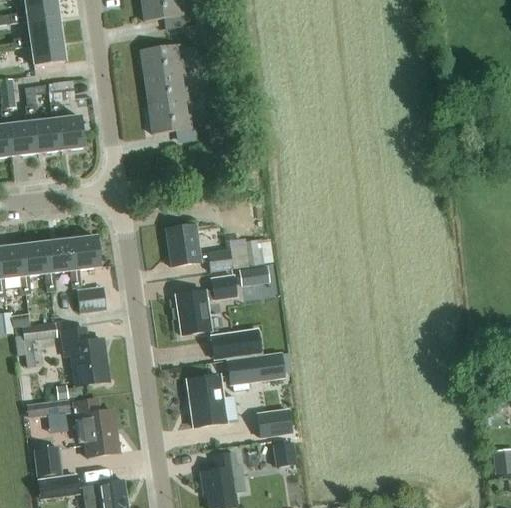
[(25,0),(27,11),(58,7),(57,0),(25,0)]
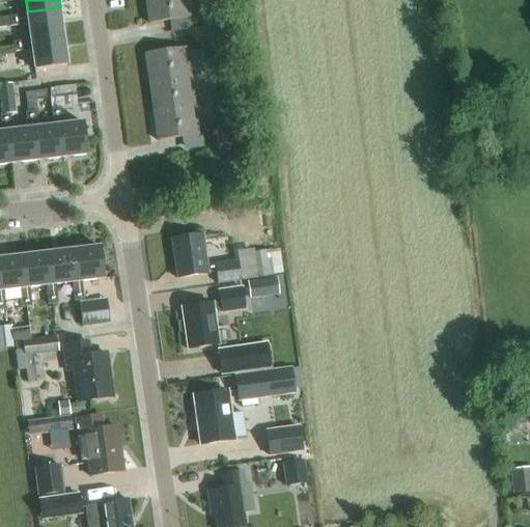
[(186,0),(147,0),(150,21),(171,18),(191,15),(189,0),(186,0)]
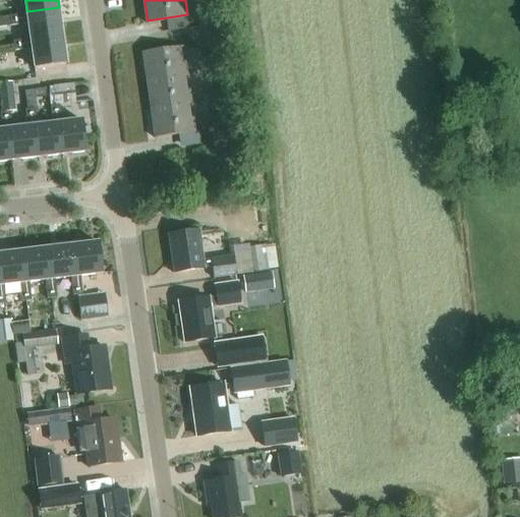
[(0,24),(29,21),(31,37),(62,32),(59,7),(27,11),(0,14),(0,24)]
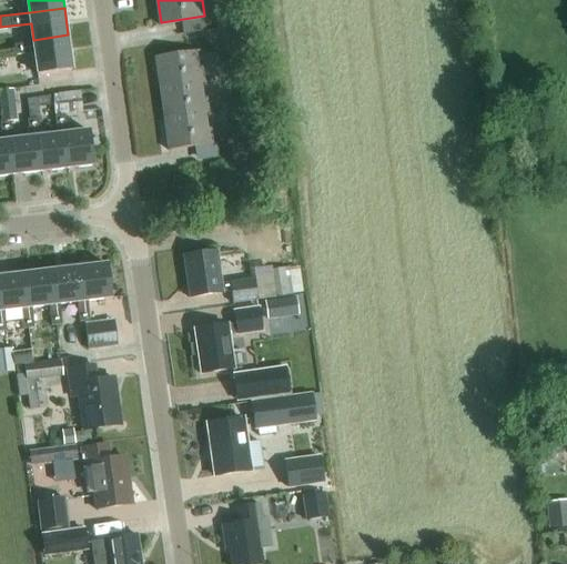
[(206,27),(204,16),(183,19),(184,30),(206,27)]
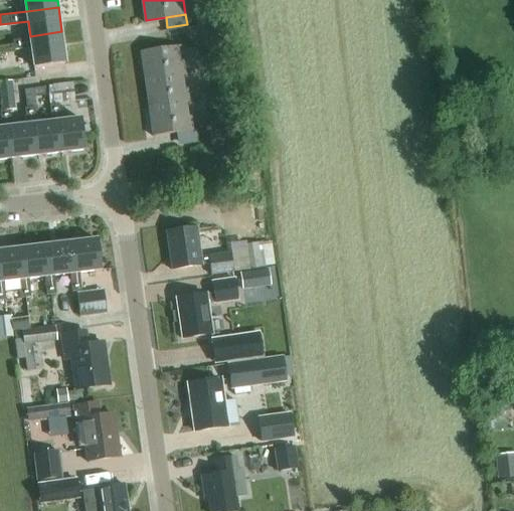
[(61,31),(30,36),(14,38),(15,48),(32,46),(35,65),(65,60),(61,31)]
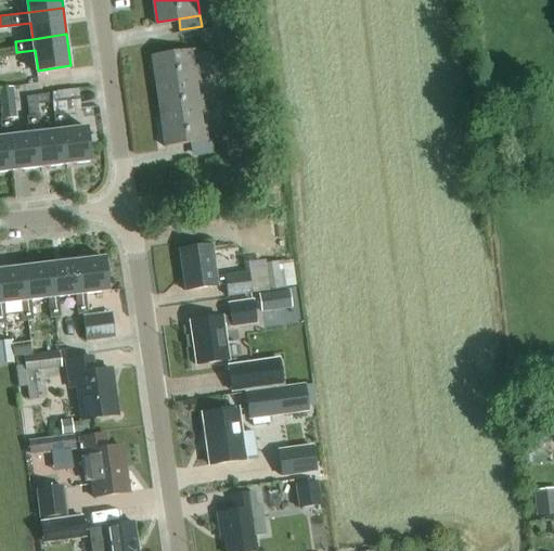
[(157,84),(197,78),(201,78),(198,63),(194,63),(192,47),(153,52),(157,84)]
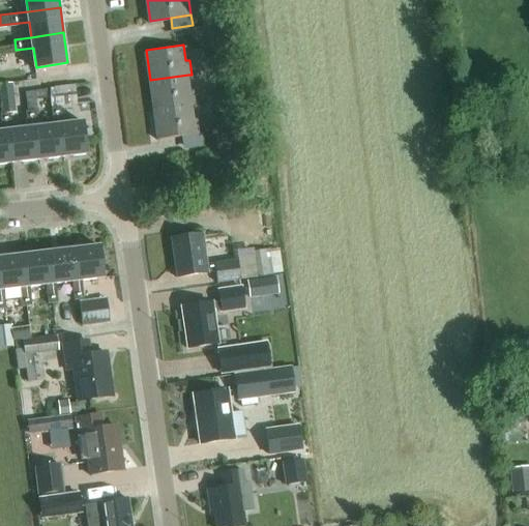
[(189,89),(188,75),(150,80),(154,109),(193,104),(196,103),(194,88),(189,89)]
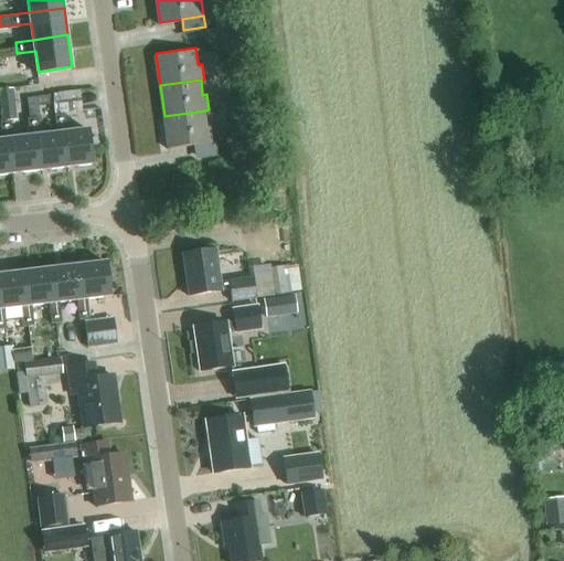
[(13,85),(0,86),(0,95),(2,118),(18,116),(13,85)]
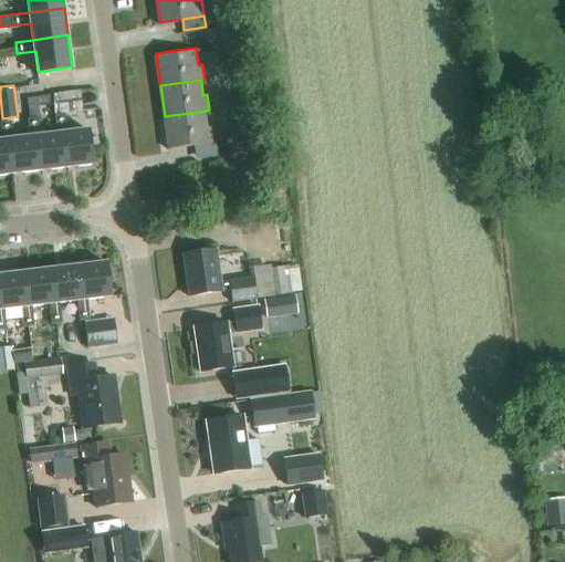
[(80,87),(53,90),(55,111),(82,108),(80,87)]
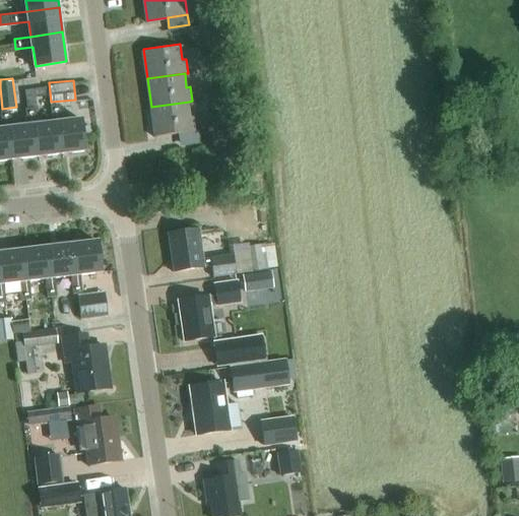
[(189,102),(151,107),(155,135),(197,130),(195,115),(190,116),(189,102)]
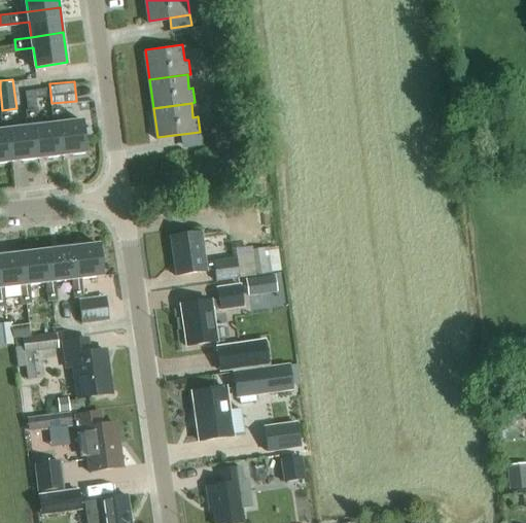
[(53,105),(55,123),(59,153),(88,150),(83,118),(64,121),(61,104),(53,105)]
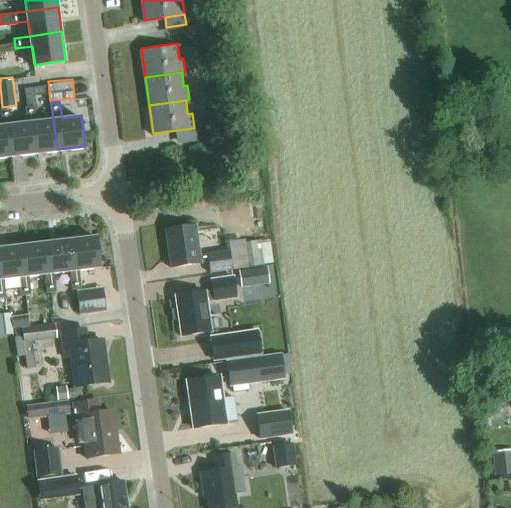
[(32,152),(57,149),(53,119),(37,121),(35,104),(26,105),(28,121),(32,152)]
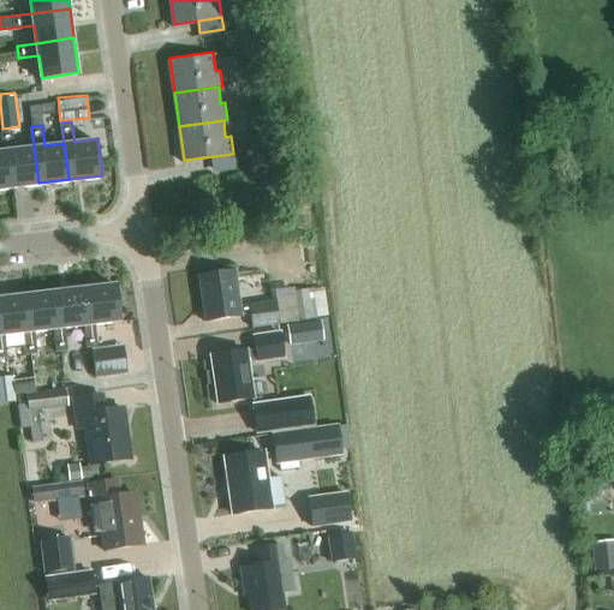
[(1,130),(1,131),(4,149),(9,186),(39,183),(34,145),(15,148),(12,129),(3,130),(1,130)]
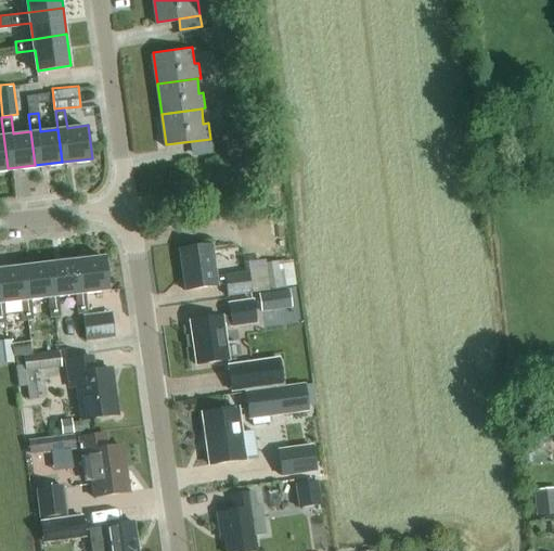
[(228,293),(253,290),(249,269),(218,274),(213,243),(181,247),(188,289),(218,283),(227,282),(228,293)]
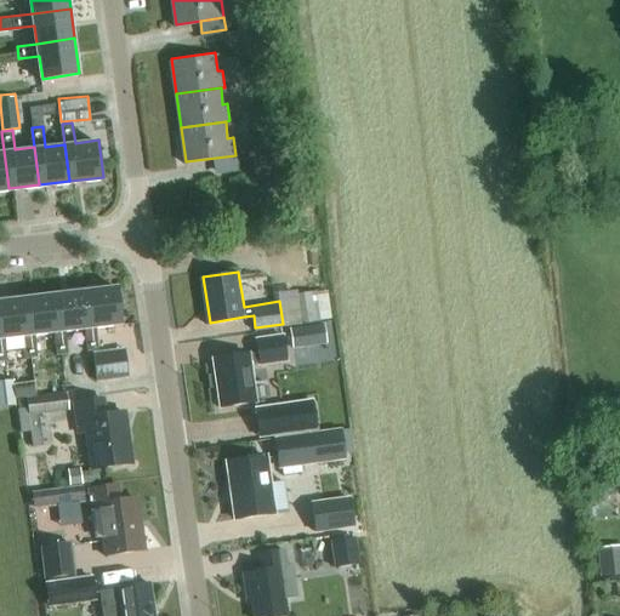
[(86,326),(89,349),(100,348),(97,325),(121,323),(118,286),(81,290),(86,326)]
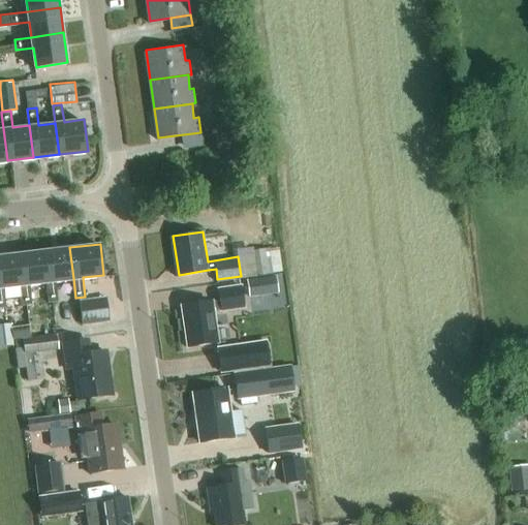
[(273,271),(269,245),(253,248),(257,273),(273,271)]
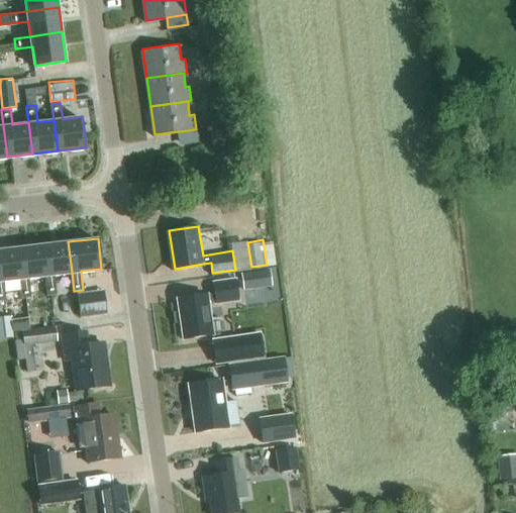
[(56,274),(72,272),(68,241),(42,244),(46,276),(48,293),(58,292),(56,274)]
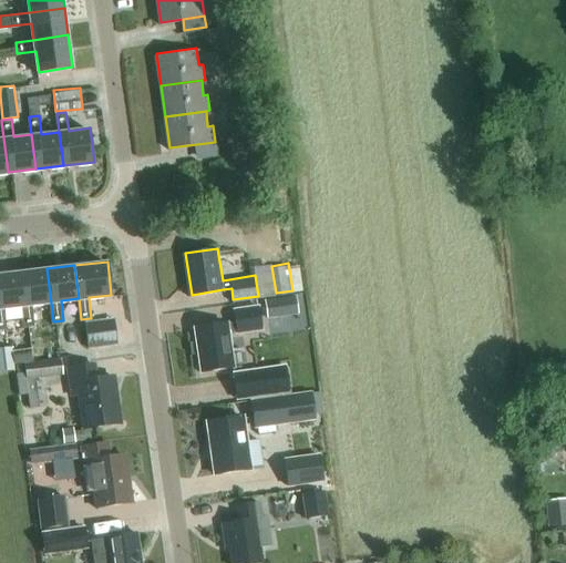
[(24,326),(29,325),(34,325),(32,304),(51,303),(47,268),(19,272),(22,306),(24,326)]
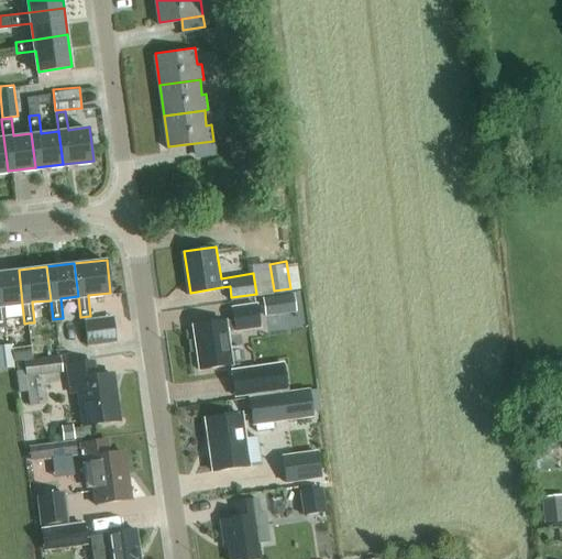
[(4,305),(22,304),(19,270),(0,271),(0,326),(7,325),(4,305)]
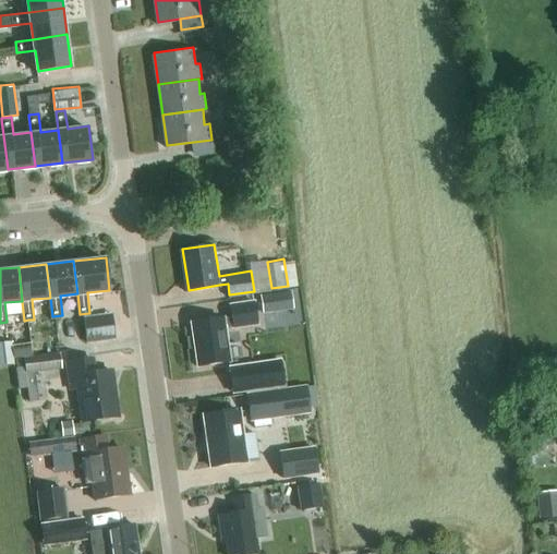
[(276,287),(279,313),(307,310),(305,285),(276,287)]
